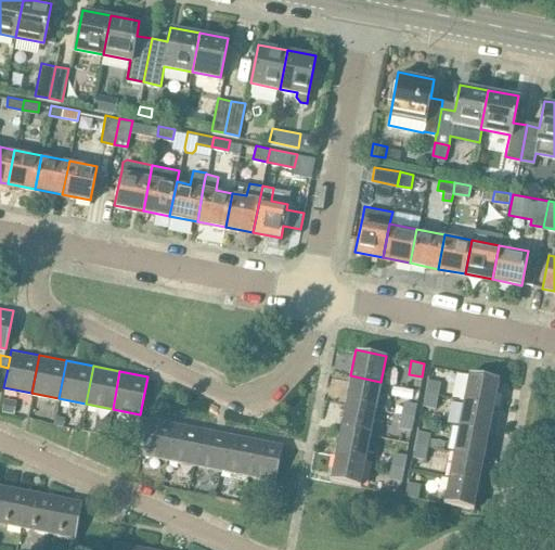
[(499,378),(468,372),(463,398),(493,405),(499,378)]
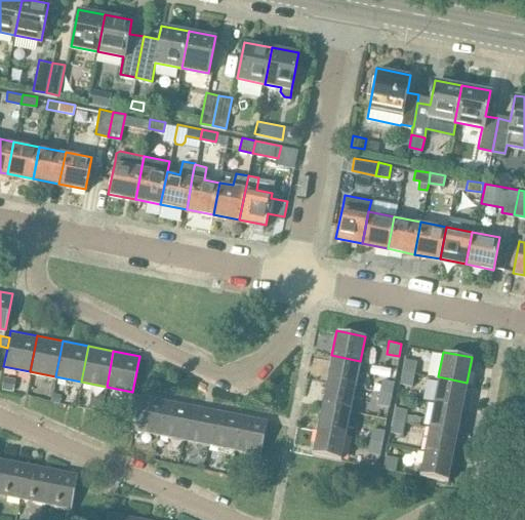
[(326,380),(356,386),(360,361),(331,355),(326,380)]
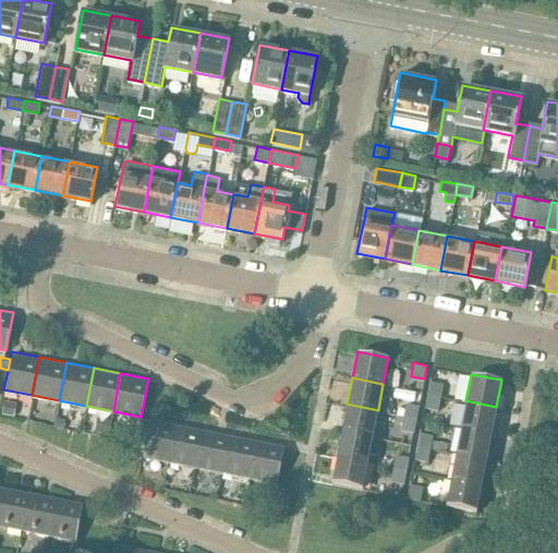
[(427,393),(440,396),(443,382),(429,380),(427,393)]
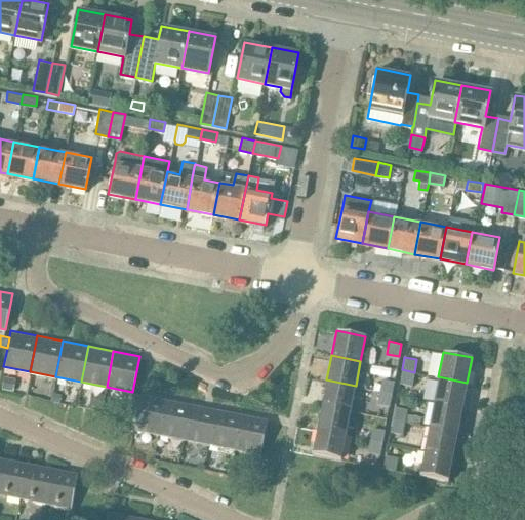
[(414,372),(402,369),(400,382),(412,384),(414,372)]
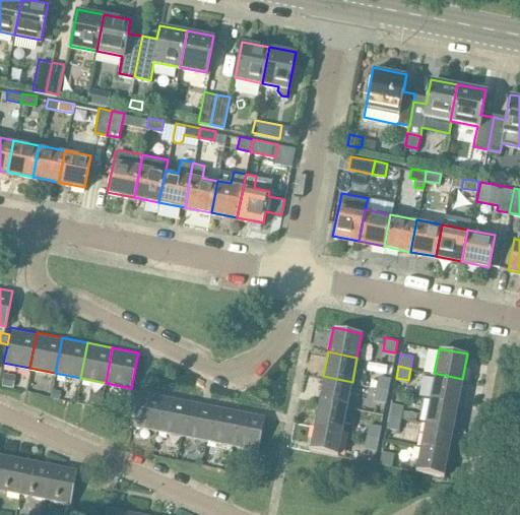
[(4,372),(2,384),(4,384),(12,386),(15,374),(4,372)]
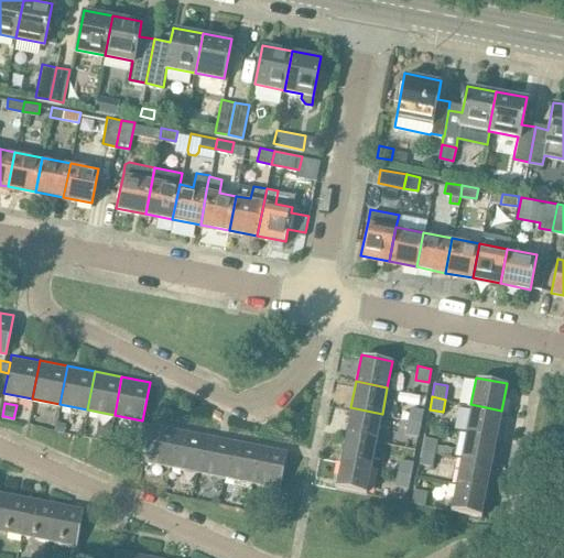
[(501,411),(470,404),(466,430),(497,436),(501,411)]
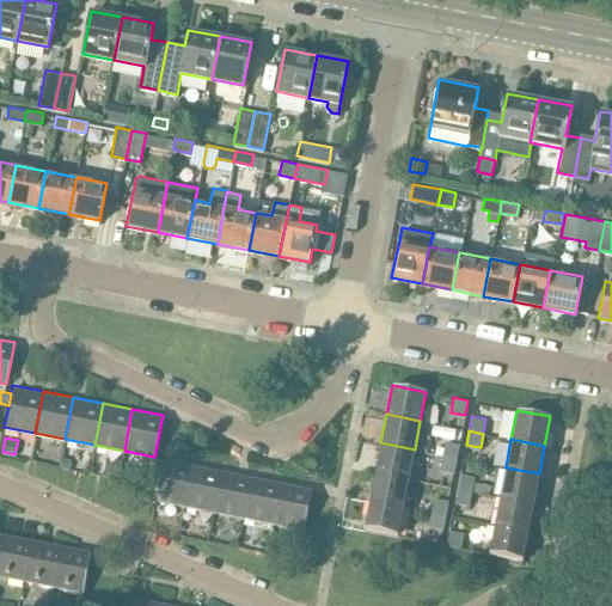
[(442,454),(457,457),(459,442),(445,440),(442,454)]
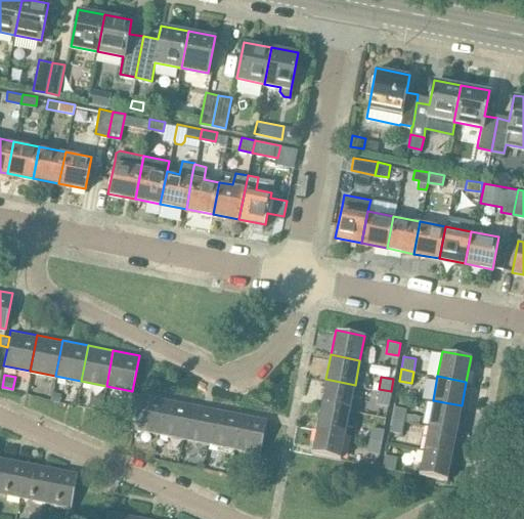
[(321,403),(350,408),(355,385),(325,379),(321,403)]
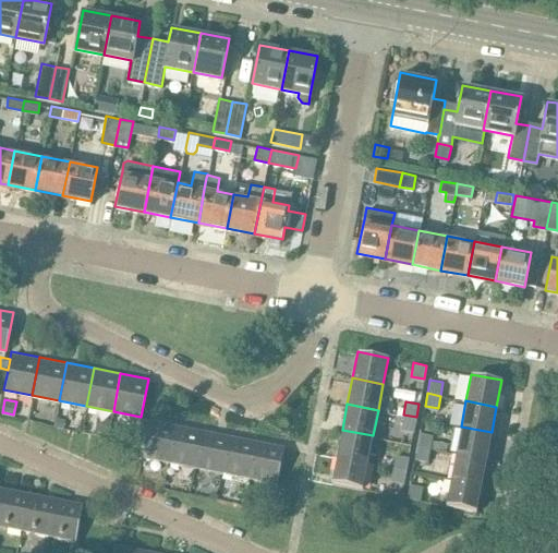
[(400,428),(414,430),(416,417),(403,415),(400,428)]
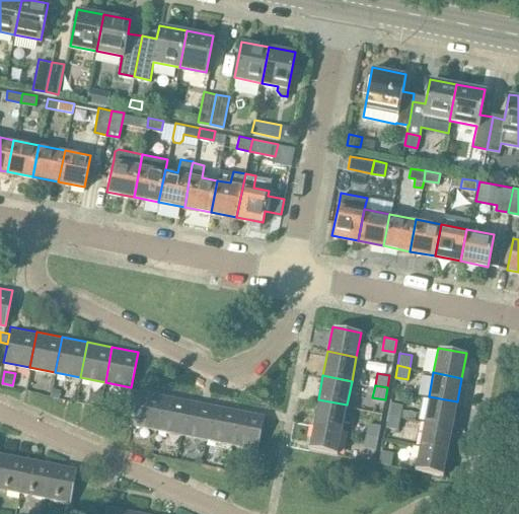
[(51,393),(51,394),(58,396),(59,394),(60,388),(52,386),(51,393)]
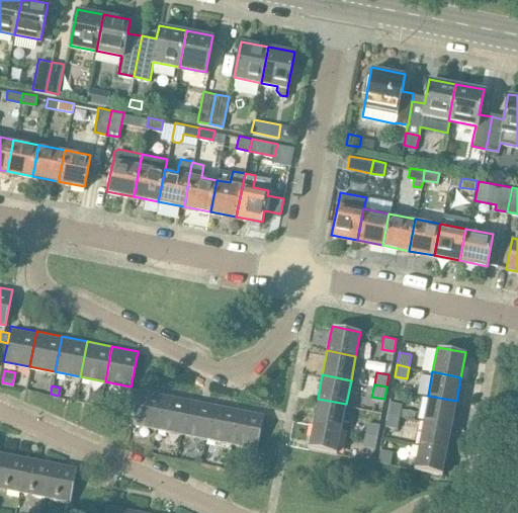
[(103,389),(90,387),(88,399),(101,402),(103,389)]
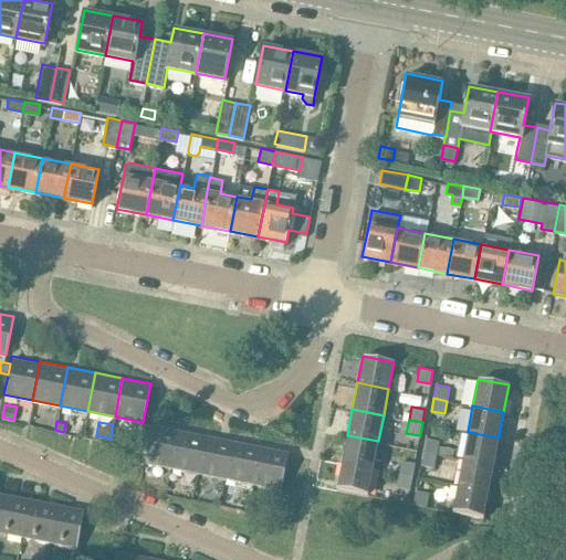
[(145,446),(142,462),(170,467),(177,429),(149,423),(147,432),(145,446)]
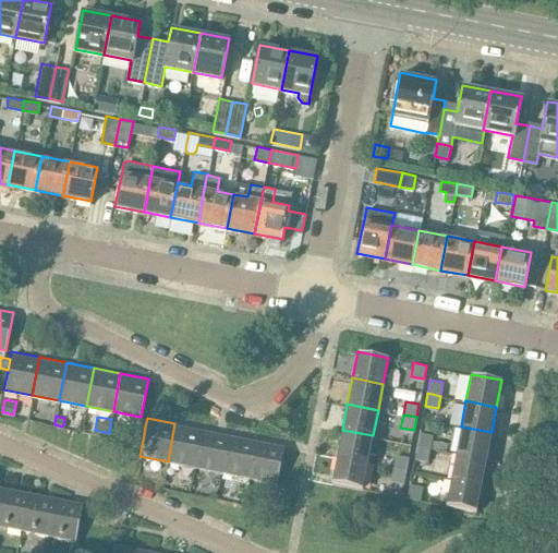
[(174,423),(168,461),(194,467),(202,429),(174,423)]
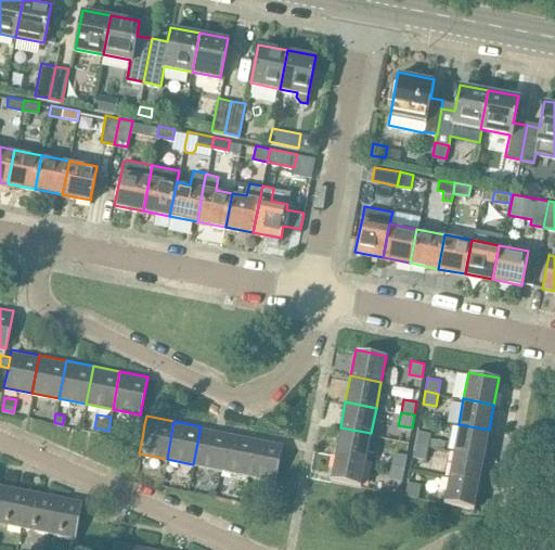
[(144,424),(136,423),(132,436),(136,437),(142,438),(144,424)]
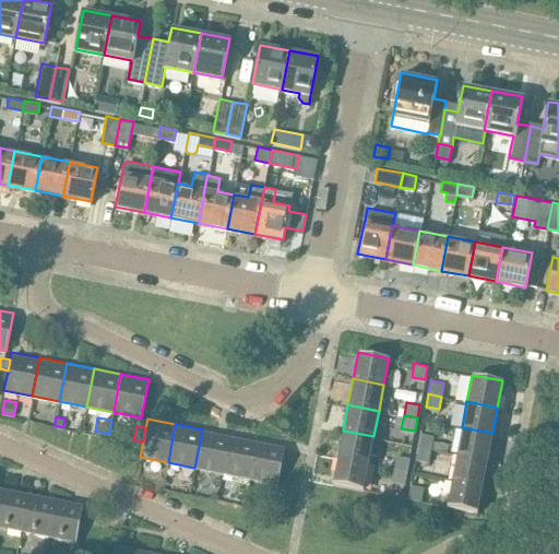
[(492,433),(462,427),(456,452),(487,459),(492,433)]
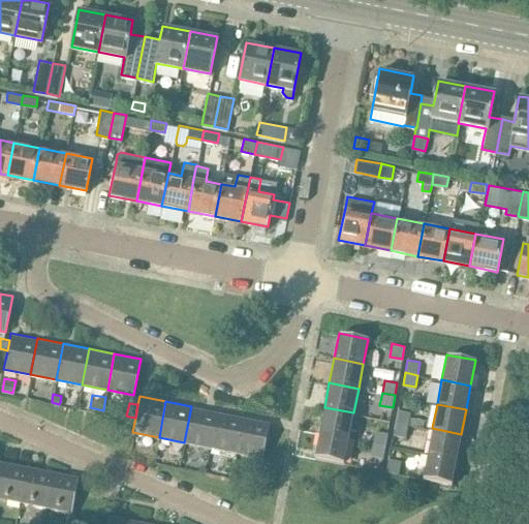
[(191,406),(184,442),(210,448),(217,411),(191,406)]
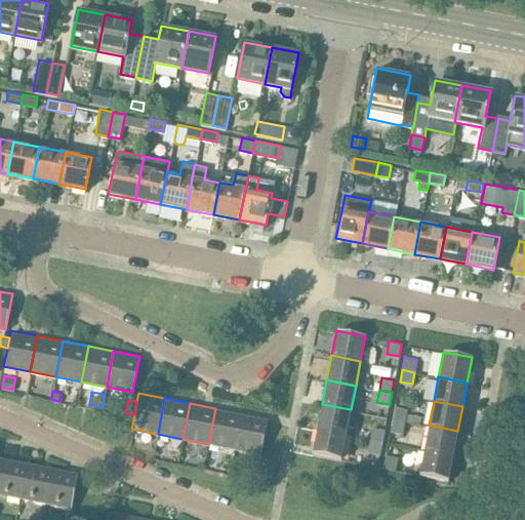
[(317,428),(346,434),(351,409),(322,404),(317,428)]
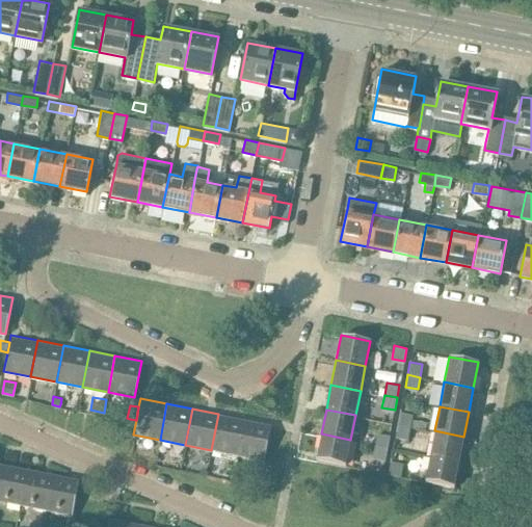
[(413,413),(400,411),(398,423),(410,426),(425,429),(427,421),(411,418),(413,413)]
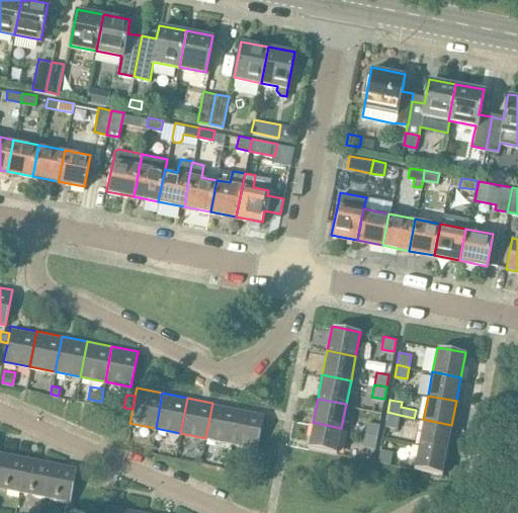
[(212,403),(205,438),(231,442),(238,408),(212,403)]
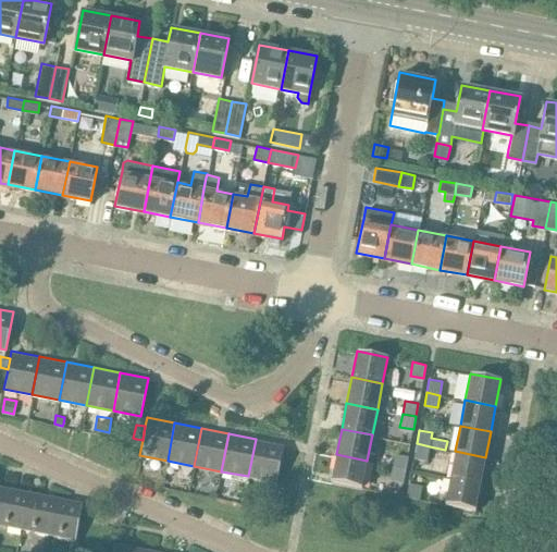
[(276,481),(283,444),(256,439),(248,476),(276,481)]
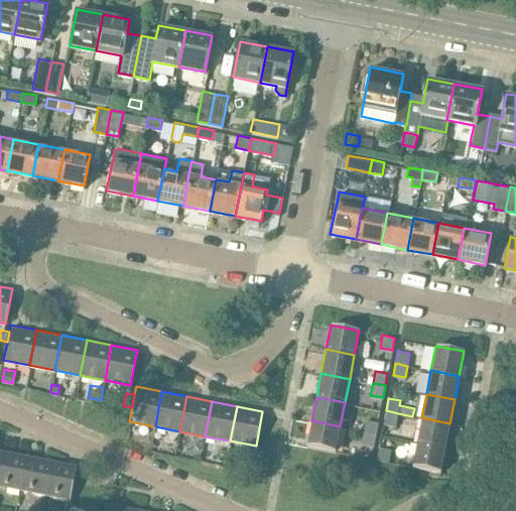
[(398,413),(386,410),(383,422),(396,424),(398,413)]
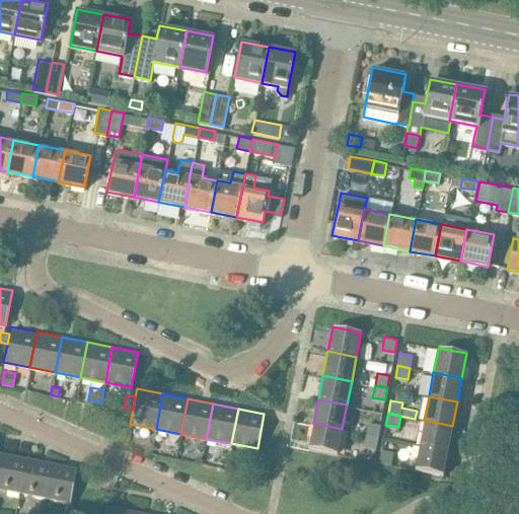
[(452,426),(424,420),(419,444),(448,449),(452,426)]
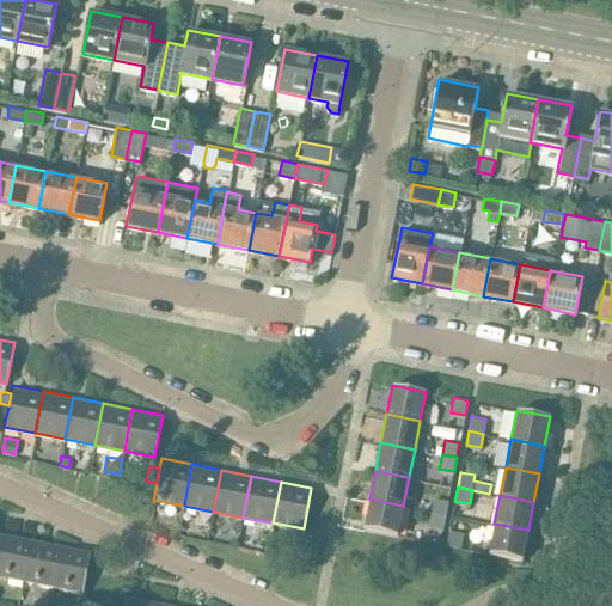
[(430,510),(446,514),(448,500),(434,496),(430,510)]
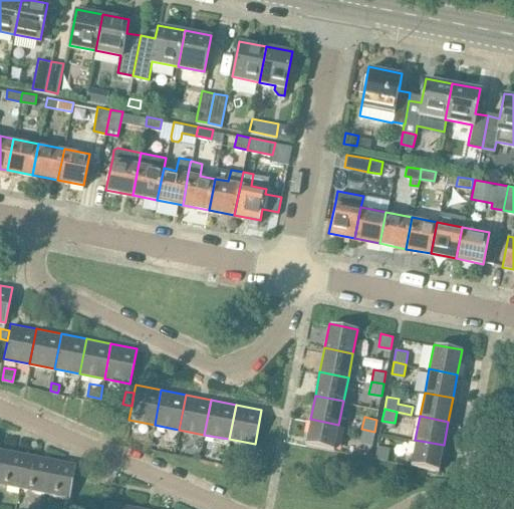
[(305,443),(333,449),(338,425),(310,419),(305,443)]
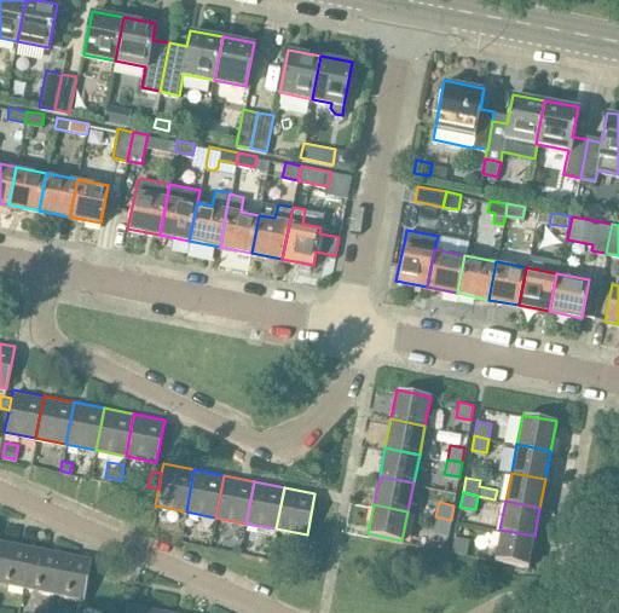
[(433,531),(447,535),(451,520),(435,516),(433,531)]
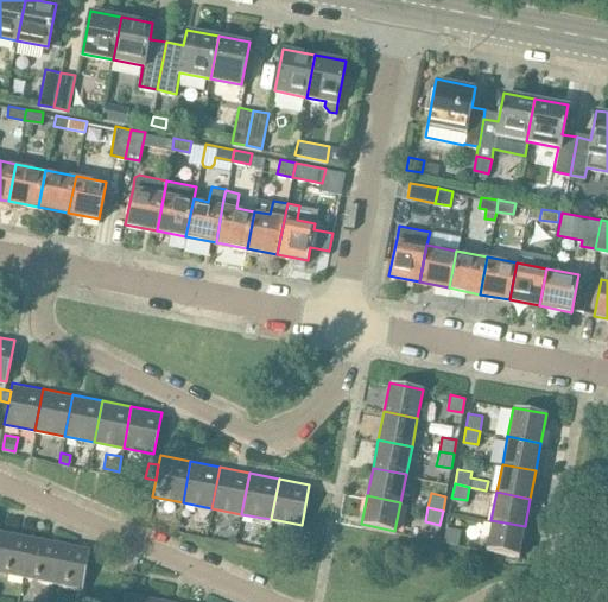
[(486,549),(519,556),(525,526),(491,520),(486,549)]
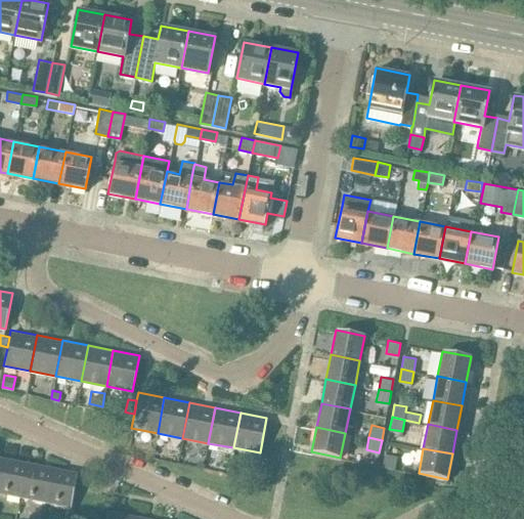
[(385,452),(382,466),(394,469),(397,456),(385,452)]
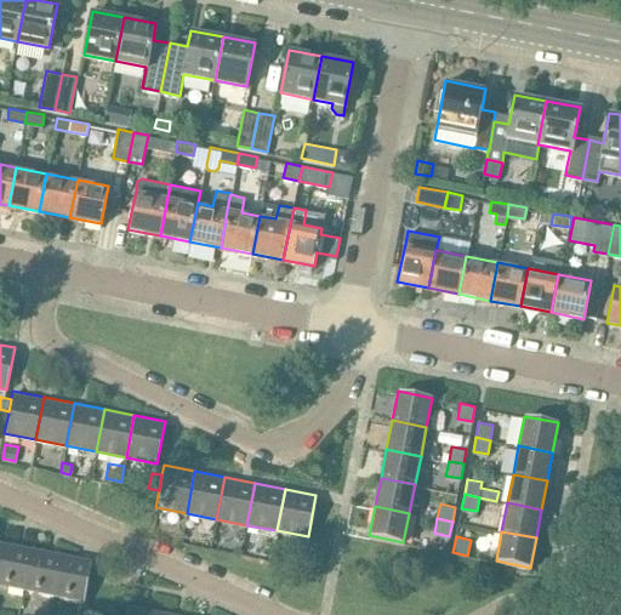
[(1,540),(0,544),(0,584),(23,588),(30,546),(1,540)]
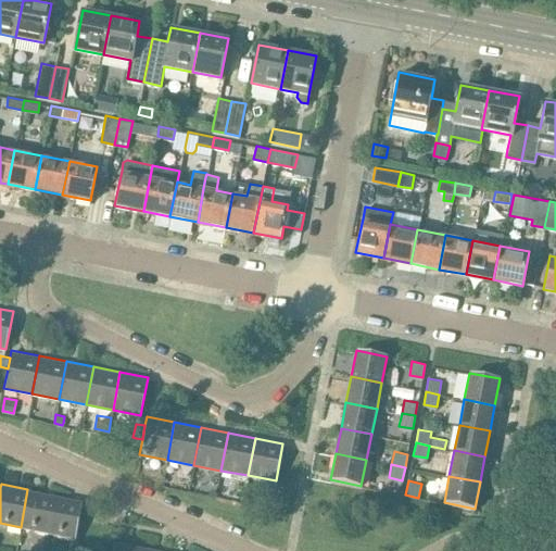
[(27,489),(21,527),(47,533),(54,495),(27,489)]
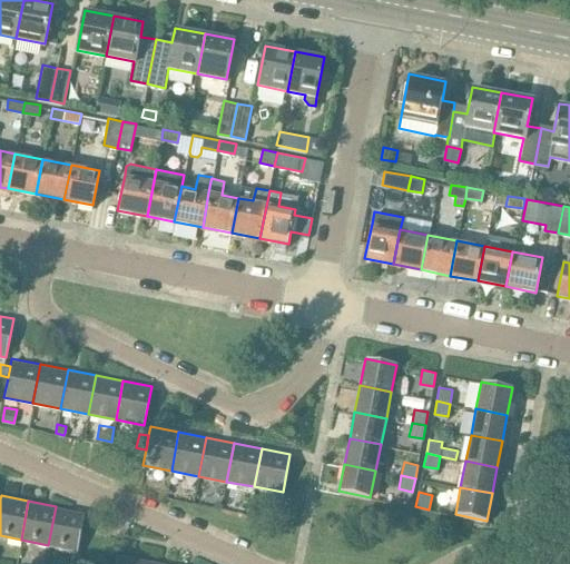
[(56,506),(48,545),(77,551),(85,512),(56,506)]
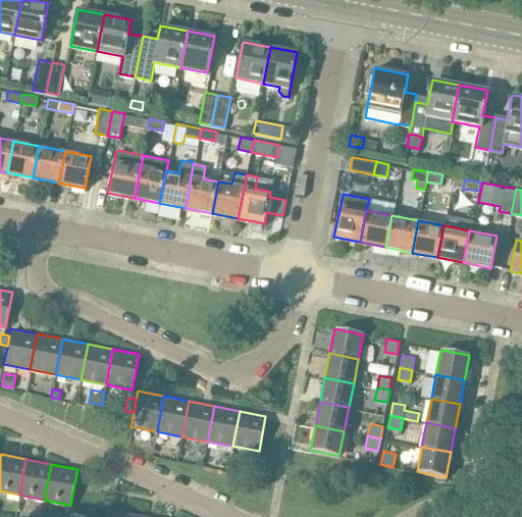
[(107,508),(104,516),(132,516),(133,513),(107,508)]
